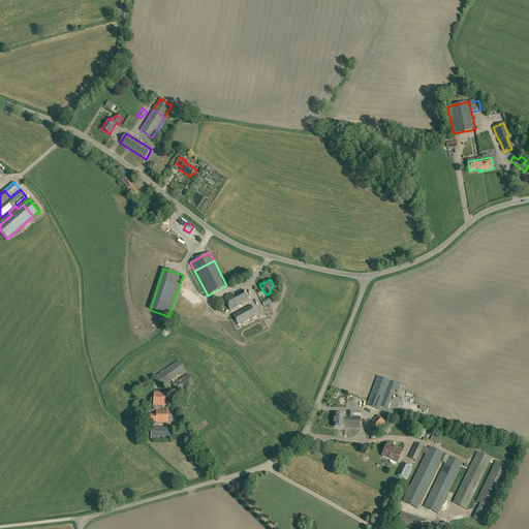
[(243,289),(232,296),(239,306),(248,301),(243,289)]
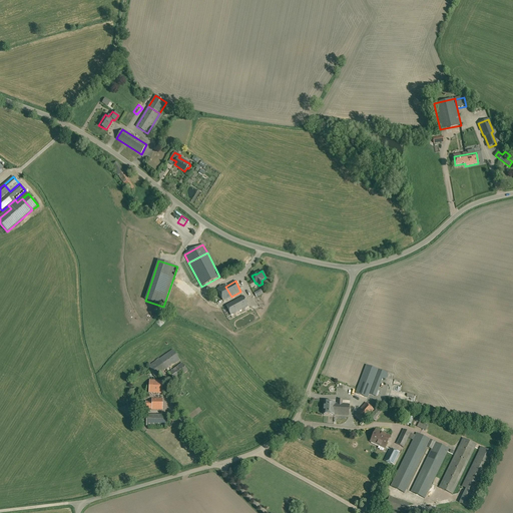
[(225,286),(217,290),(223,302),(231,298),(231,297),(225,287),(225,286)]
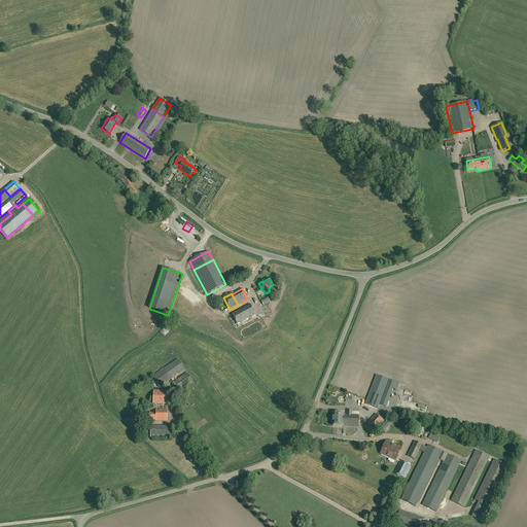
[(250,305),(232,315),(237,323),(255,314),(250,305)]
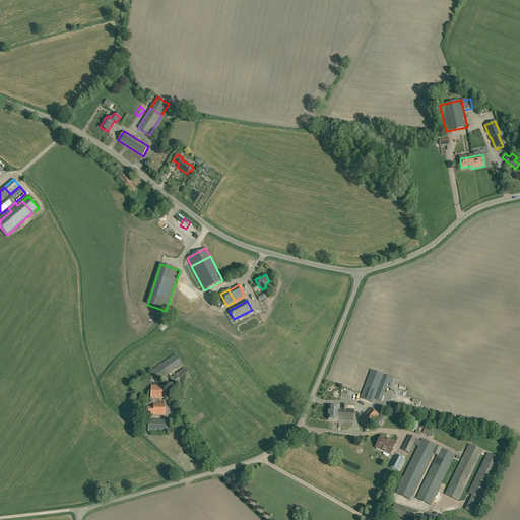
[(368,380),(366,379),(365,381),(367,382),(361,398),(373,403),(384,375),(371,370),(368,380)]
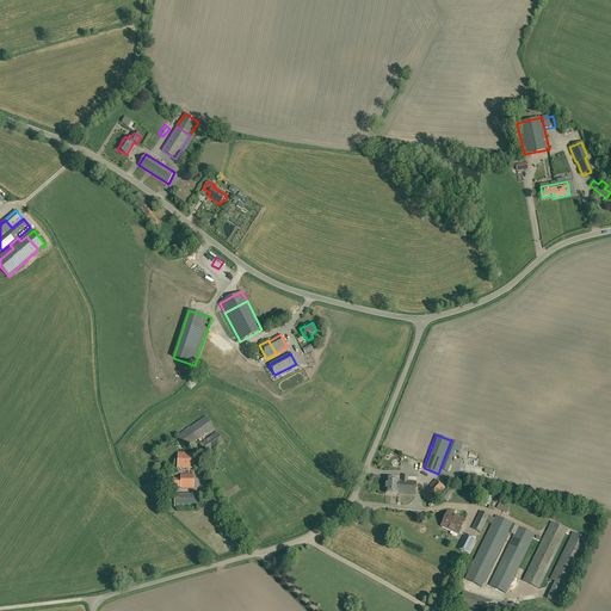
[(193,469),(193,454),(178,454),(178,468),(193,469)]
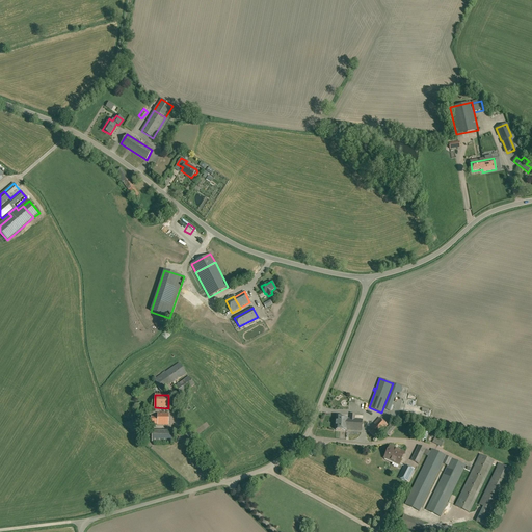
[(168,425),(168,414),(158,414),(158,417),(151,417),(151,424),(158,424),(158,425),(168,425)]
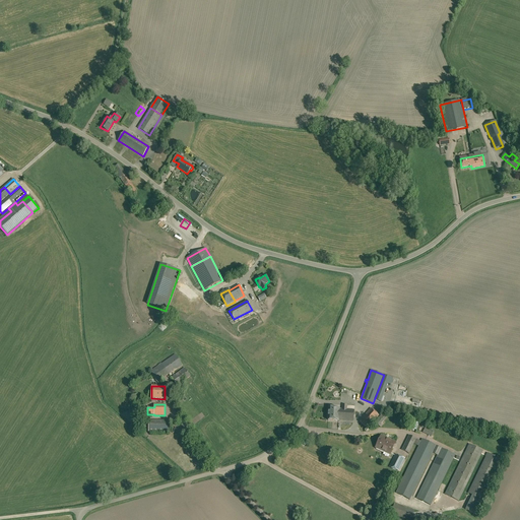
[(353,421),(354,410),(346,409),(347,405),(342,404),(342,409),(339,408),(329,407),(328,420),(338,421),(338,420),(353,421)]
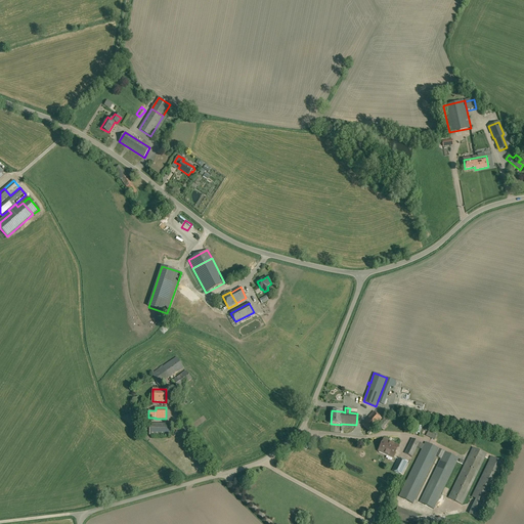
[(145,413),(137,408),(132,413),(140,420),(145,413)]
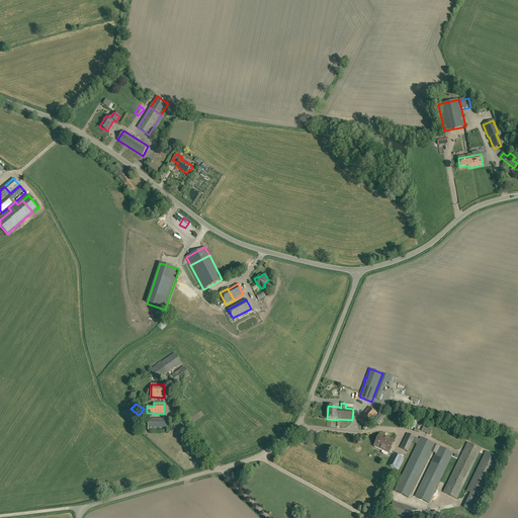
[(365,427),(376,414),(369,407),(358,419),(365,427)]
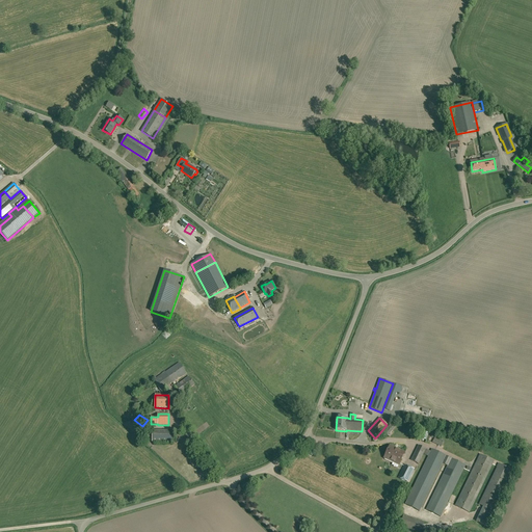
[(426,440),(429,433),(423,430),(420,436),(426,440)]
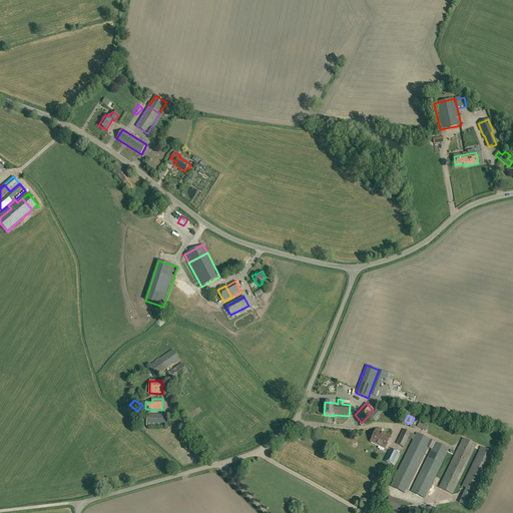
[(142,416),(142,422),(146,422),(146,426),(166,426),(166,416),(142,416)]
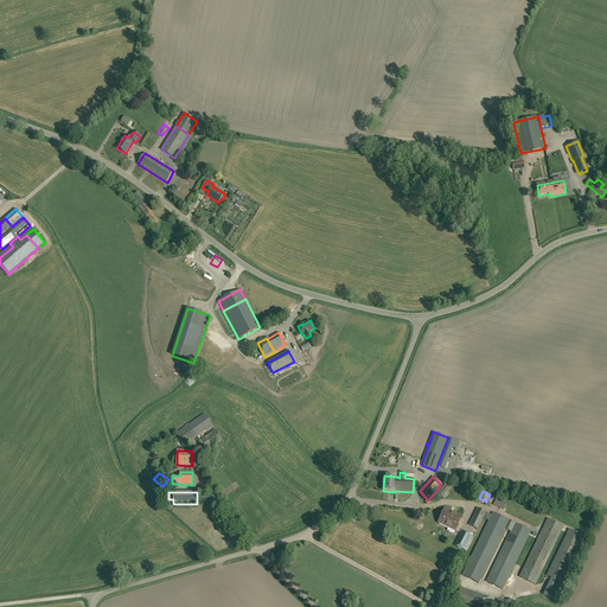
[(493,505),(503,510),(506,503),(497,498),(493,505)]
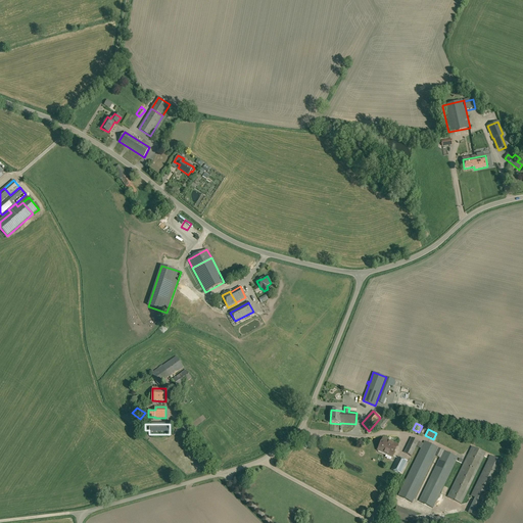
[(385,454),(390,441),(383,438),(377,450),(385,454)]
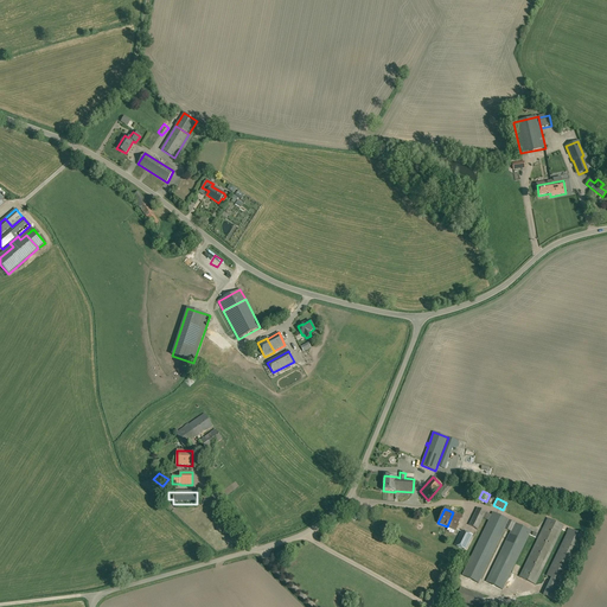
[(492,516),(477,509),(468,525),(477,530),(483,518),(489,521),(492,516)]
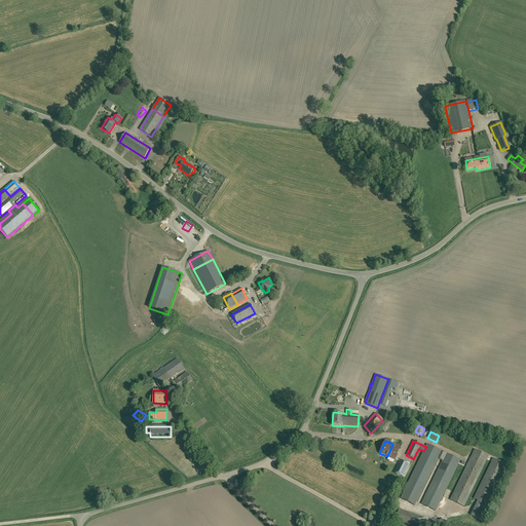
[(392,444),(387,456),(395,460),(401,448),(392,444)]
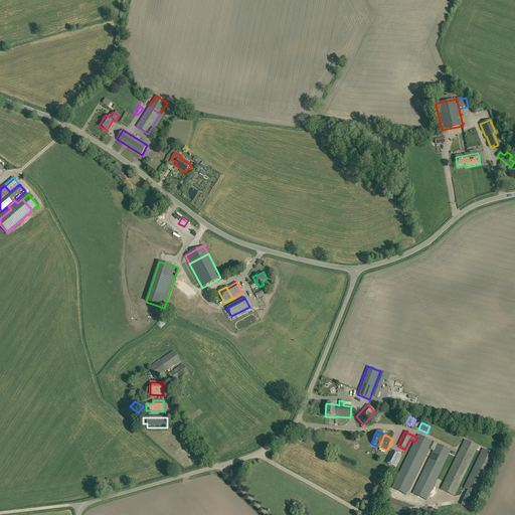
[(432,442),(418,435),(417,438),(414,442),(391,488),(405,495),(428,449),(432,442)]
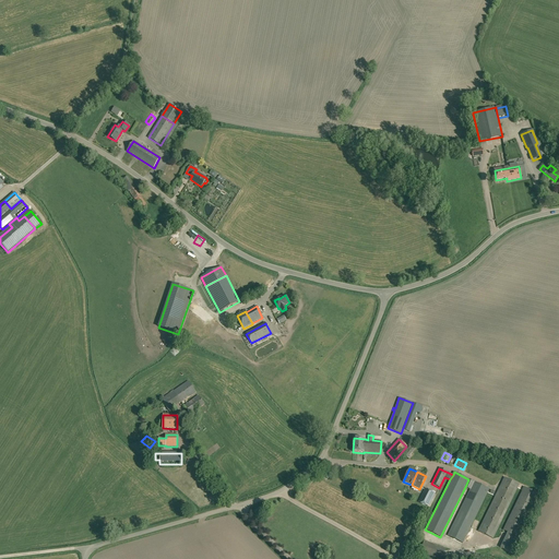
[(514,536),(531,488),(504,478),(494,510),(492,509),(492,511),(488,510),(482,532),(487,534),(494,516),(503,520),(512,497),(518,499),(519,494),(520,494),(507,534),(514,536)]
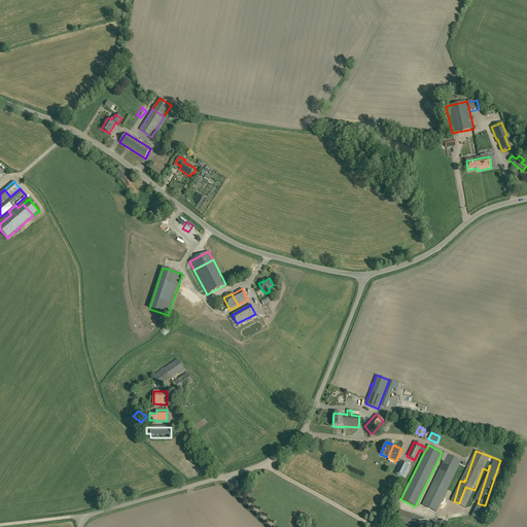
[(461,461),(442,452),(438,459),(443,461),(422,504),(422,505),(436,513),(461,461)]
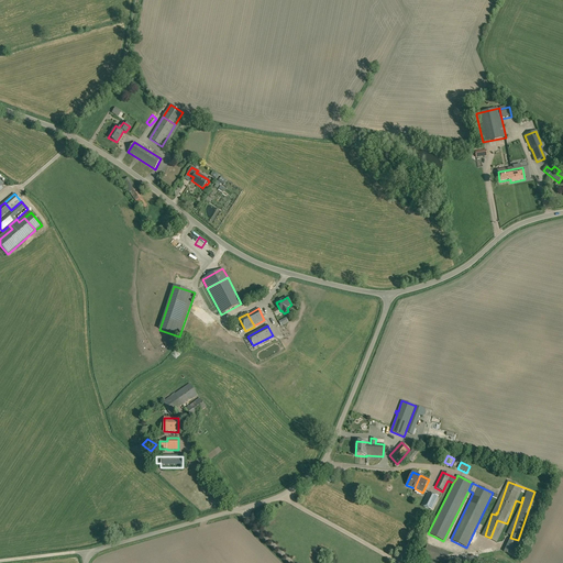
[(432,510),(439,496),(428,492),(421,505),(423,506),(423,507),(429,510),(429,509),(432,510)]
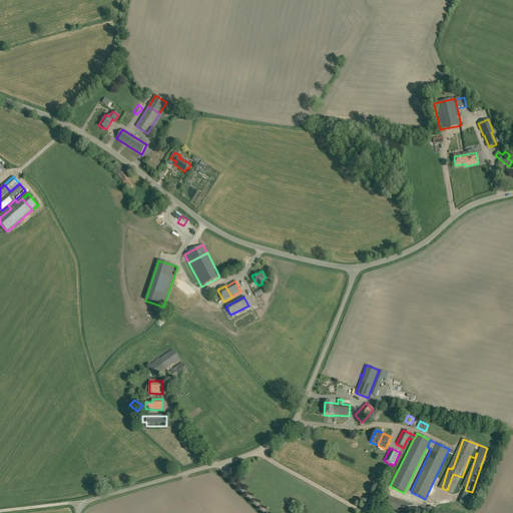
[(473,506),(473,494),(465,493),(465,506),(473,506)]
